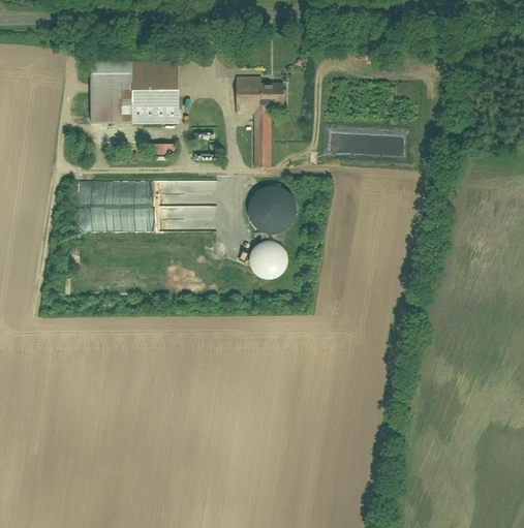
[(91,123),(131,123),(131,52),(91,52),(91,123)]
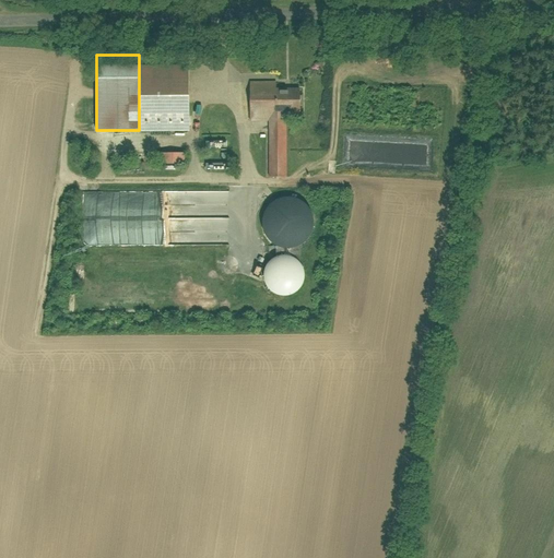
[(186,55),(139,55),(139,130),(186,130),(186,55)]
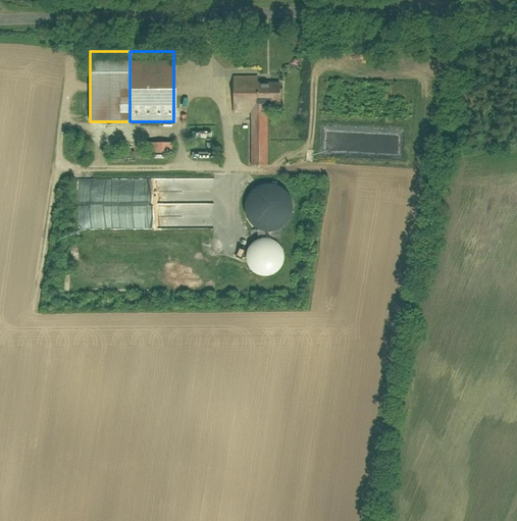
[(255,75),(231,75),(230,112),(249,112),(248,162),(265,163),(266,99),(279,100),(279,82),(255,82),(255,75)]
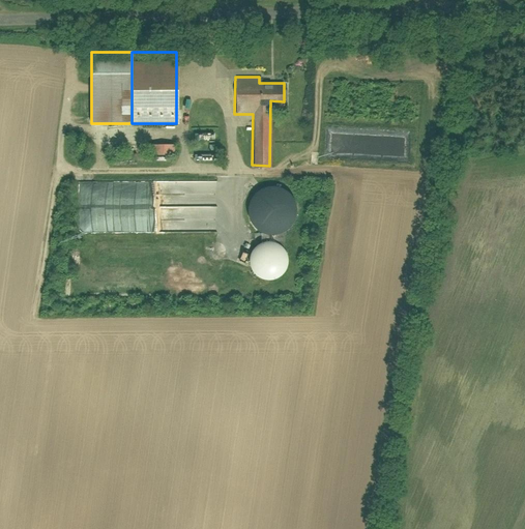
[(172,144),(150,143),(150,152),(172,153),(172,144)]
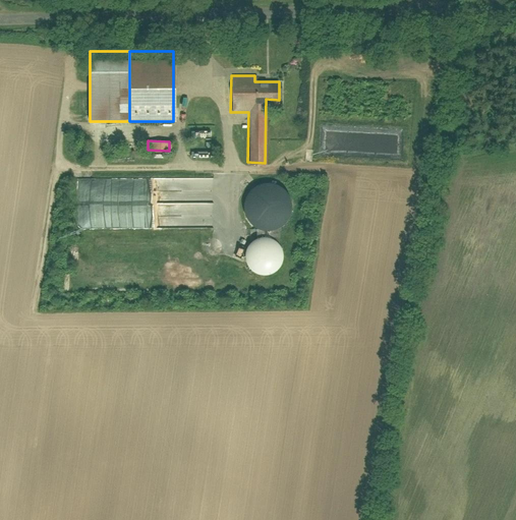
[(286,219),(288,214),(289,207),(289,200),(286,194),(282,189),(276,185),(270,184),(264,183),(256,185),(251,189),(247,193),(244,199),(243,207),(244,213),(246,219),(250,224),(256,228),(263,229),(270,229),(276,228),(281,224),(286,219)]
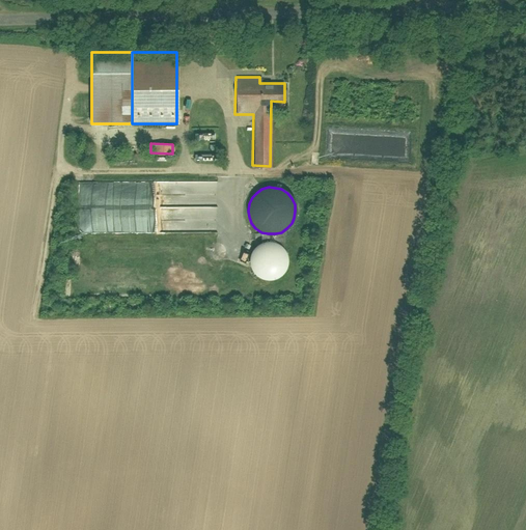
[(279,274),(283,269),(284,262),(284,256),(281,251),(277,246),(272,244),(266,243),(259,245),(254,248),(250,253),(249,259),(249,266),(252,271),(256,275),(261,278),(268,279),(274,277),(279,274)]
